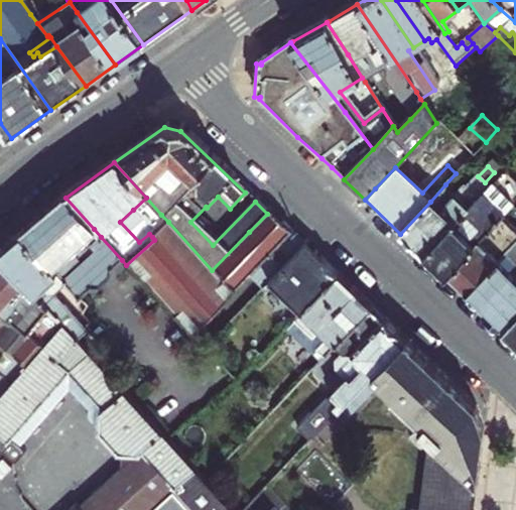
[(432,204),(430,202),(400,234),(424,257),(475,202),(481,195),(489,187),(490,186),(499,176),(494,172),(485,182),(478,176),(465,189),(463,187),(445,206),(440,201),(432,204)]
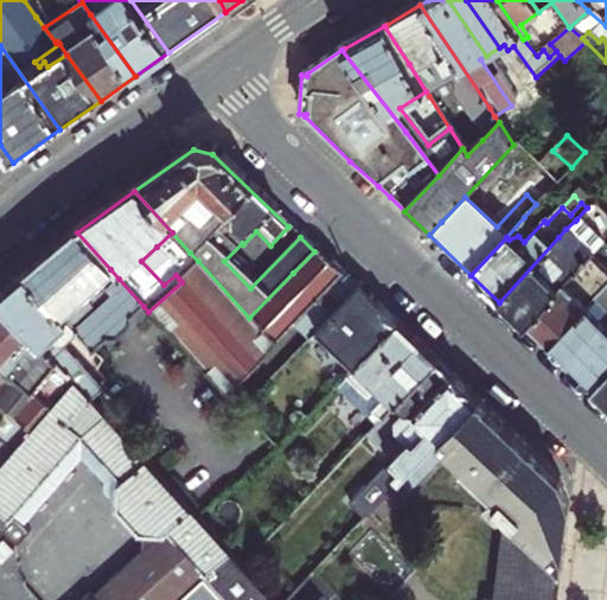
[(558,237),(499,302),(524,326),(592,254),(600,244),(575,221),(566,229),(558,237)]
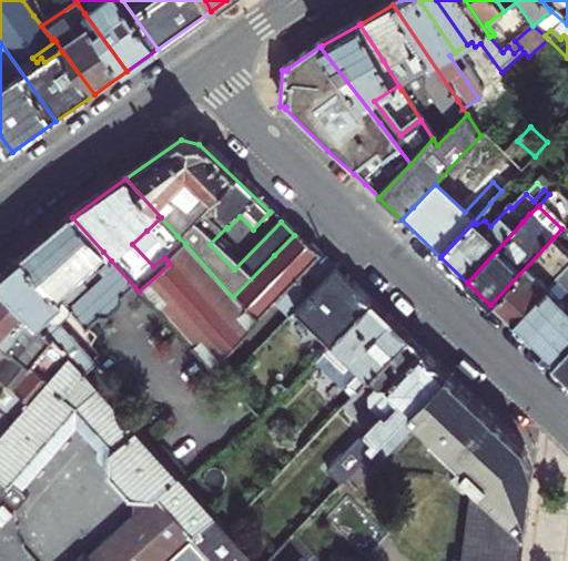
[(79,273),(103,252),(72,217),(22,258),(68,309),(72,314),(71,315),(85,330),(98,319),(107,320),(122,306),(122,297),(134,286),(111,261),(88,282),(79,273)]
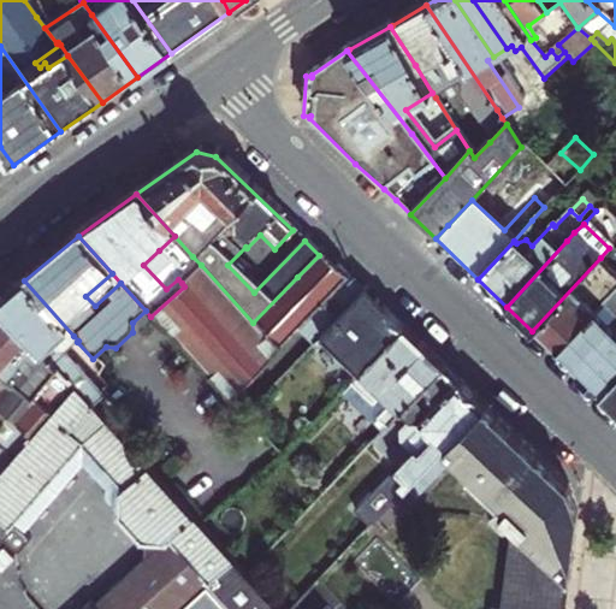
[(588,296),(615,266),(615,252),(610,247),(600,258),(532,331),(556,354),(593,314),(580,301),(588,296)]
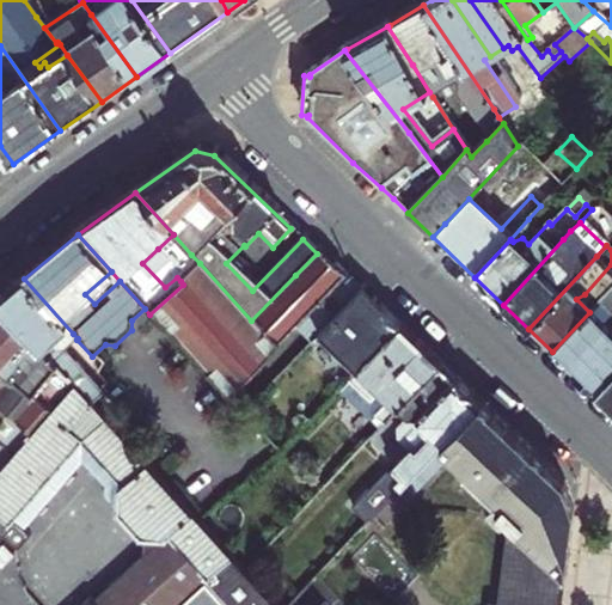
[(177,277),(181,281),(200,263),(191,255),(176,269),(158,249),(142,263),(165,287),(177,277)]
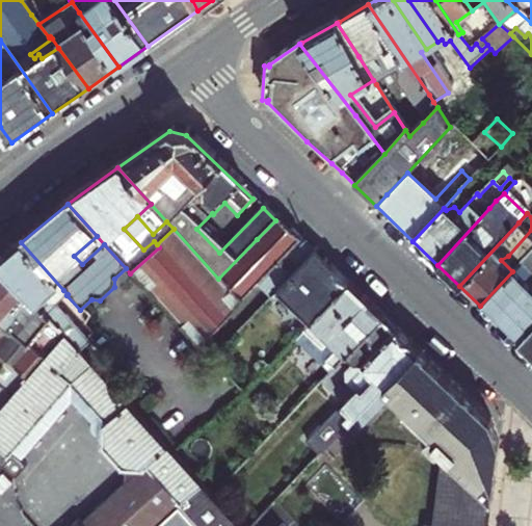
[(130,273),(196,346),(255,287),(266,275),(280,262),(298,242),(275,220),(257,239),(218,279),(174,229),(157,244),(159,247),(130,273)]
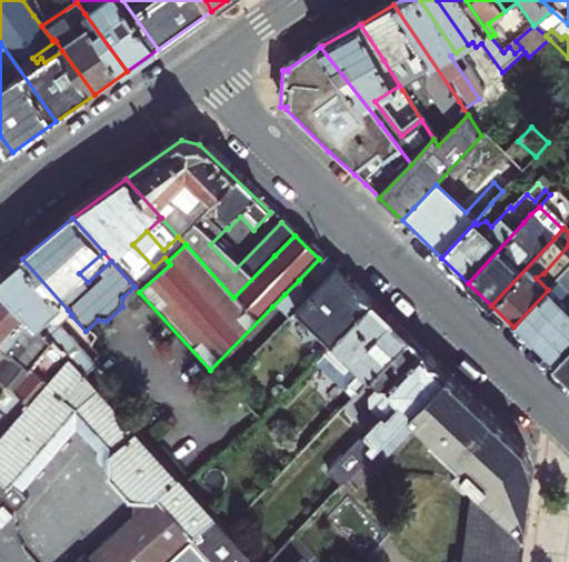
[(0,277),(0,287),(67,360),(82,378),(95,369),(57,327),(68,317),(68,310),(22,259),(0,277)]
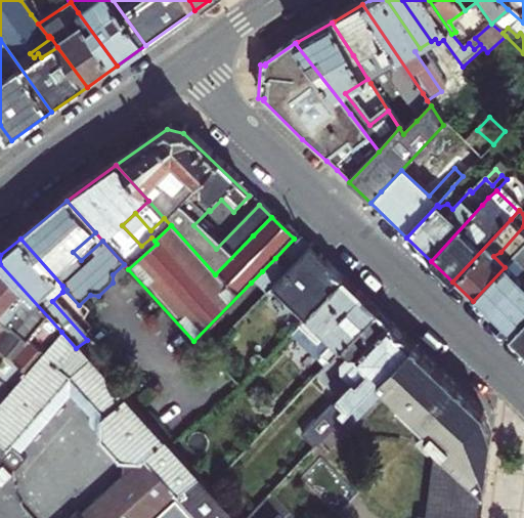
[(294,239),(275,258),(262,271),(251,283),(265,296),(271,289),(308,252),(294,239)]
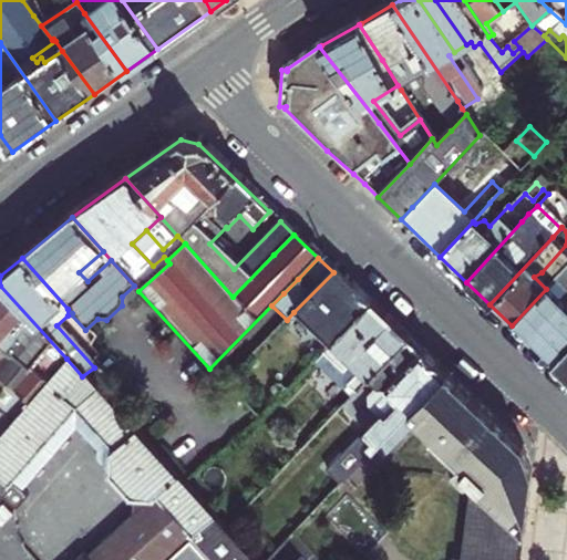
[(566,267),(546,289),(512,325),(552,363),(566,348),(566,309),(564,307),(566,301),(566,267)]
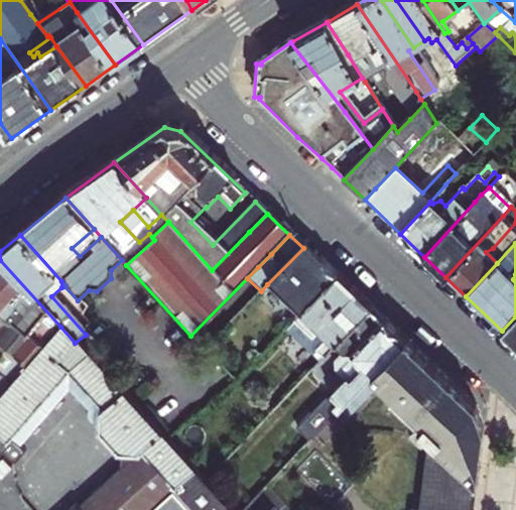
[(303,248),(267,284),(299,315),(336,278),(303,248)]
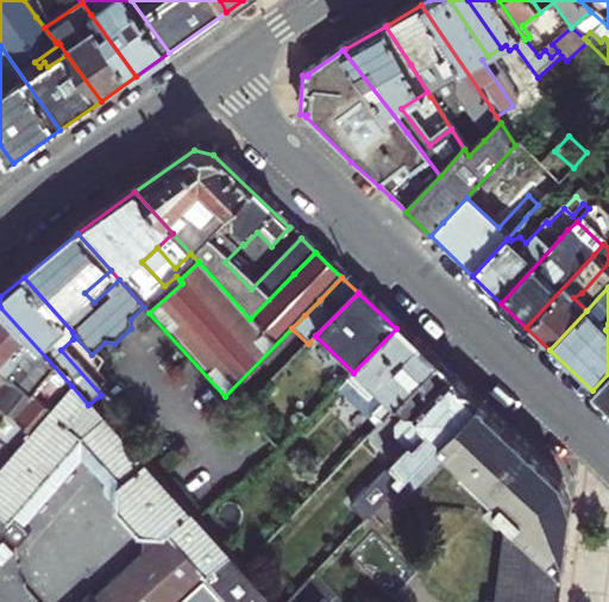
[(71,386),(0,307),(0,369),(49,412),(71,386)]
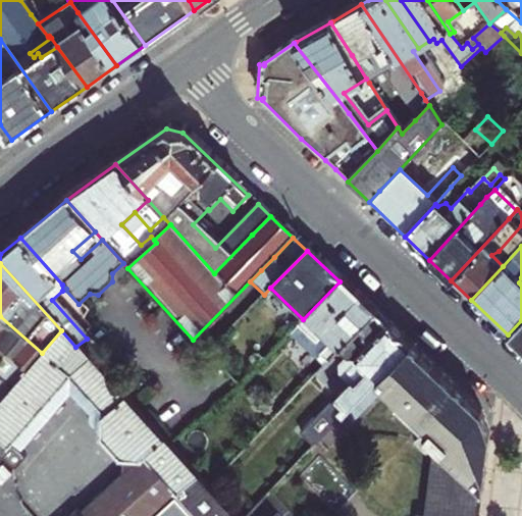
[(373,314),(340,281),(303,319),(296,326),(314,345),(321,338),(330,346),(323,354),(320,358),(326,364),(340,351),(373,314)]
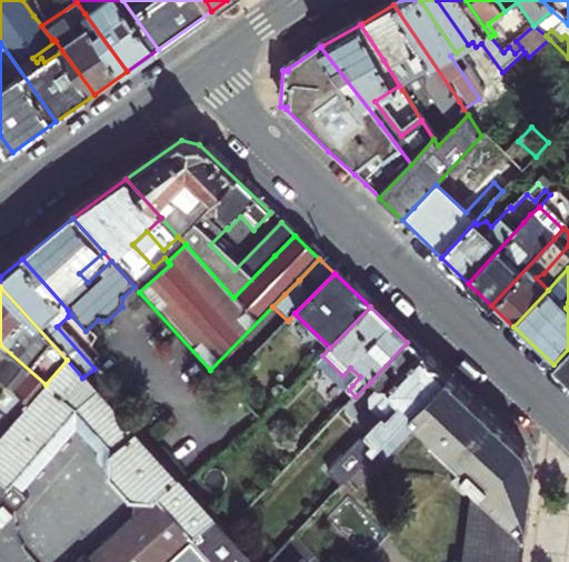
[(446,379),(407,342),(370,382),(379,390),(367,403),(368,414),(377,424),(358,443),(371,458),(446,379)]
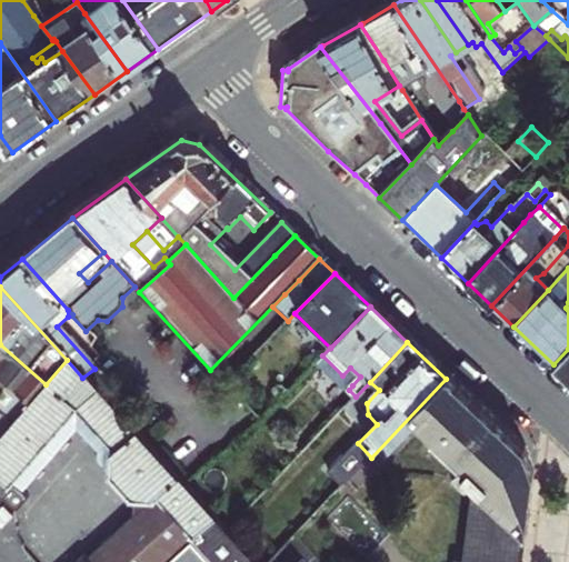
[(0,344),(0,381),(28,405),(46,384),(0,344)]
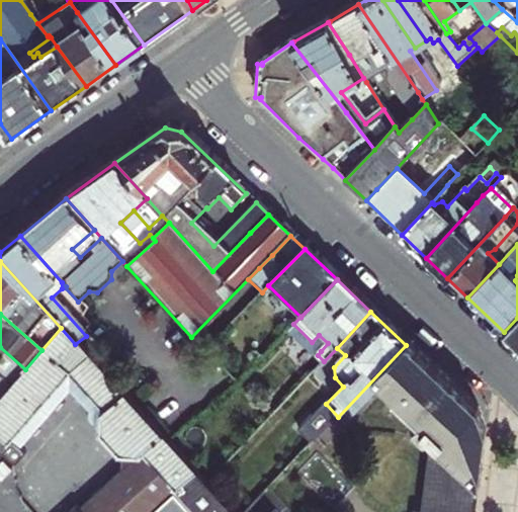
[(517,318),(504,332),(517,345),(517,318)]
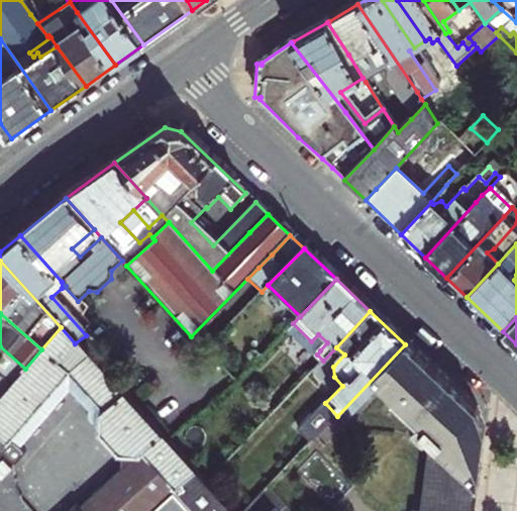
[(97,416),(97,434),(97,436),(116,457),(133,458),(77,510),(73,510),(153,510),(173,493),(184,505),(205,487),(75,343),(61,327),(41,349),(25,369),(8,388),(5,392),(0,397),(0,460),(12,470),(22,456),(16,451),(8,444),(67,377),(100,413),(97,416)]
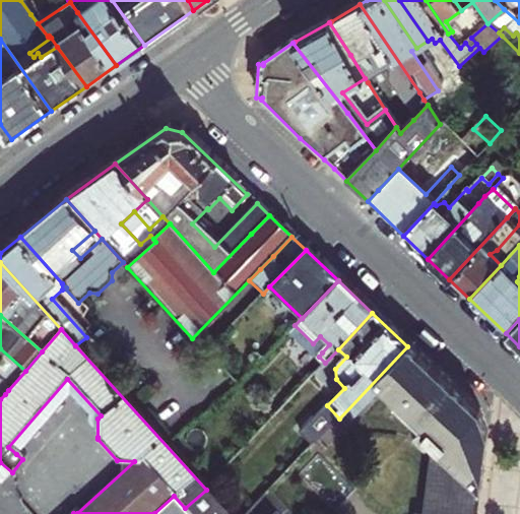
[(320,336),(313,343),(322,352),(329,344),(320,336)]
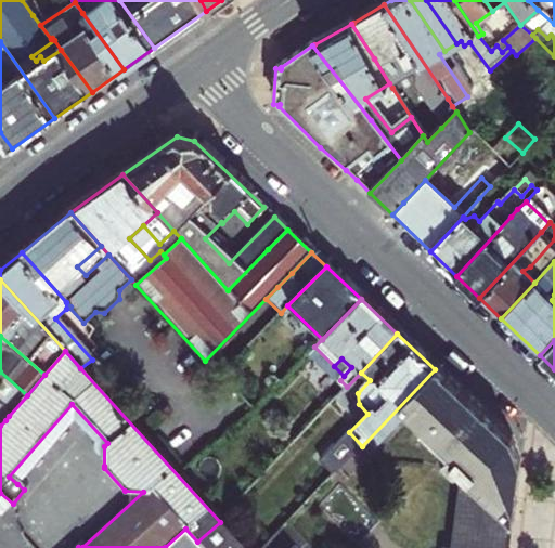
[(510,441),(435,369),(362,446),(337,472),(345,482),(409,416),(453,459),(437,477),(449,487),(459,478),(450,547),(507,547),(518,468),(510,441)]
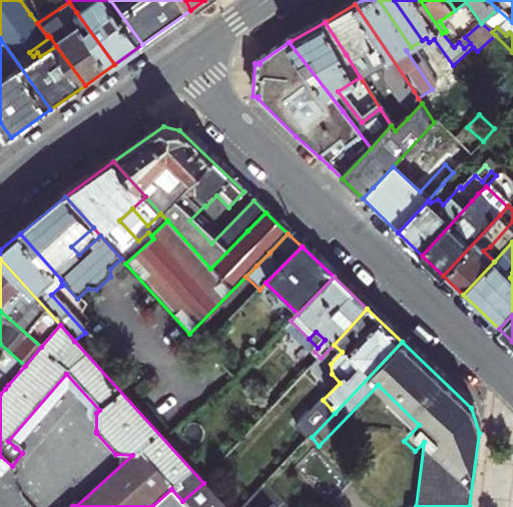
[(0,344),(0,377),(2,379),(8,385),(25,366),(0,344)]
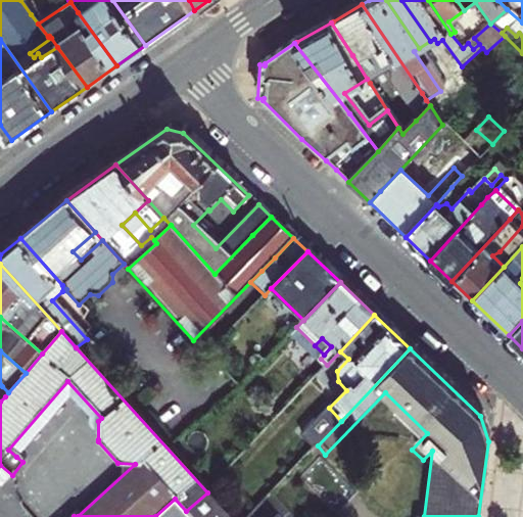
[(8,450),(16,457),(67,398),(87,420),(88,428),(98,439),(98,421),(101,418),(67,381),(8,450)]
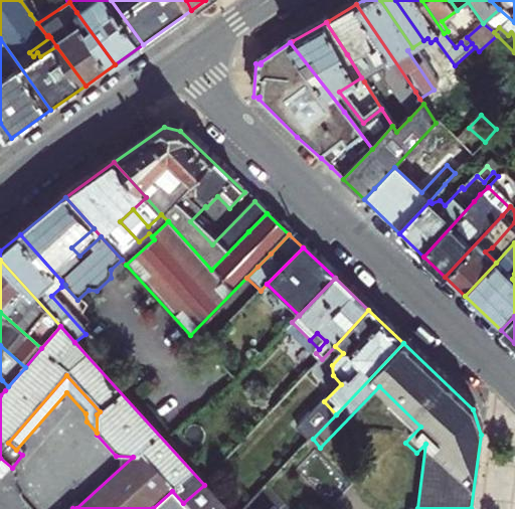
[(8,386),(2,380),(0,382),(0,386),(5,390),(8,386)]
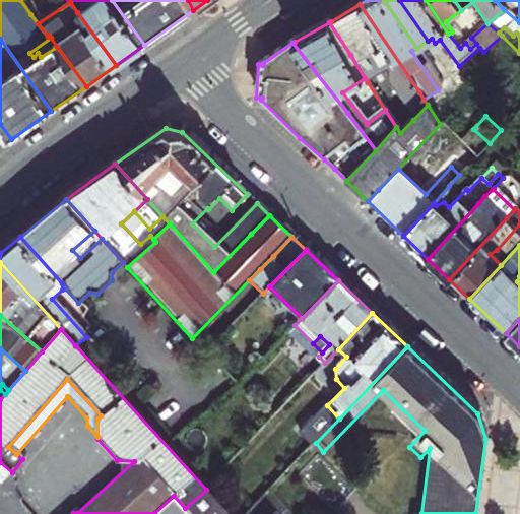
[(228,513),(206,490),(185,508),(190,513),(228,513)]
